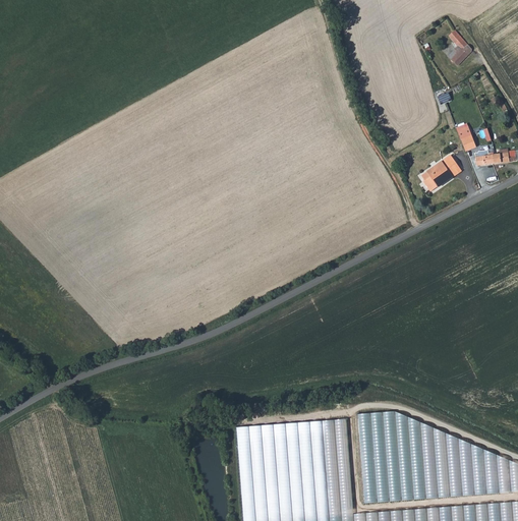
[(446,36),(459,48),(449,58),(455,63),(456,64),(465,54),(460,48),(465,44),(452,30),(446,36)]
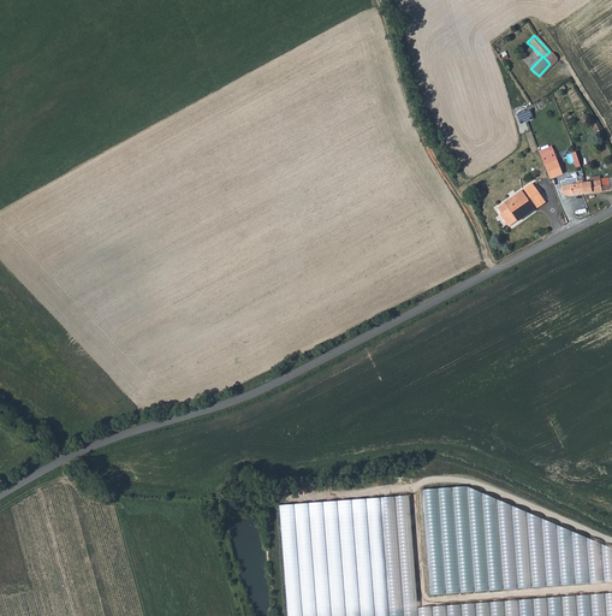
[(518,134),(527,130),(523,122),(530,119),(528,111),(512,116),(518,134)]
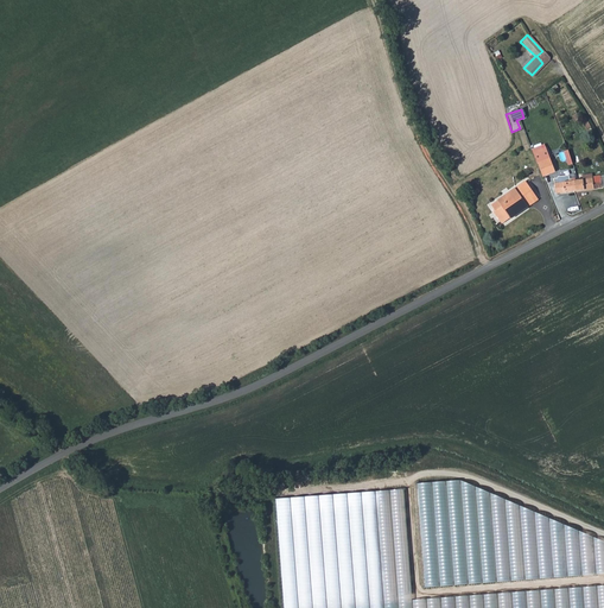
[(546,164),(539,169),(541,172),(547,169),(552,165),(547,158),(544,160),(546,164)]
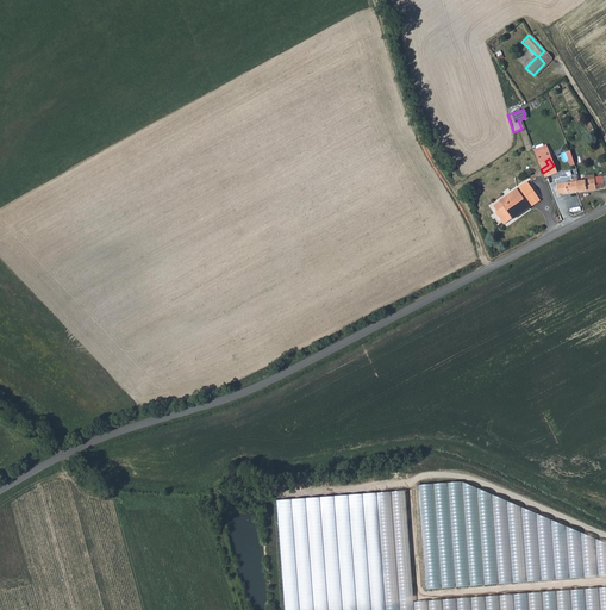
[(554,182),(555,193),(574,191),(573,180),(569,180),(568,174),(556,175),(557,176),(554,178),(554,182)]
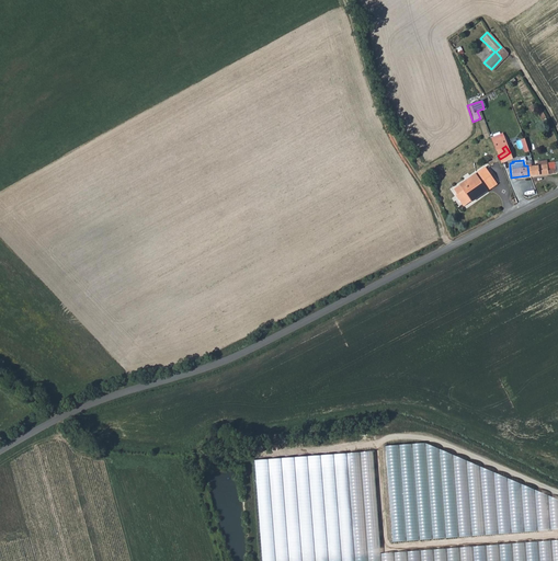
[(527,165),(528,175),(554,172),(551,162),(551,160),(545,161),(545,162),(531,164),(527,165)]
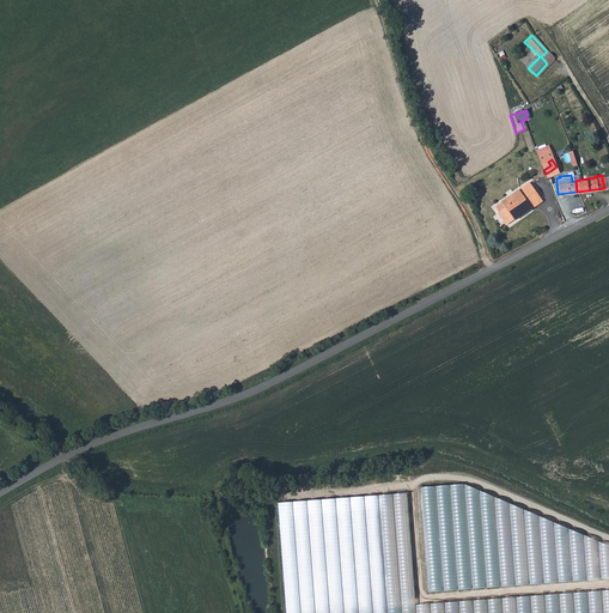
[(513,183),(517,188),(528,182),(523,176),(513,183)]
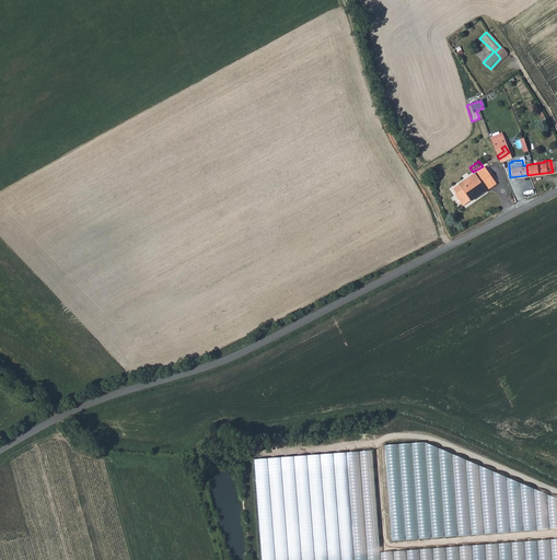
[(494,183),(483,166),(473,172),(450,187),(453,193),(452,193),(460,203),(466,199),(466,200),(494,183)]
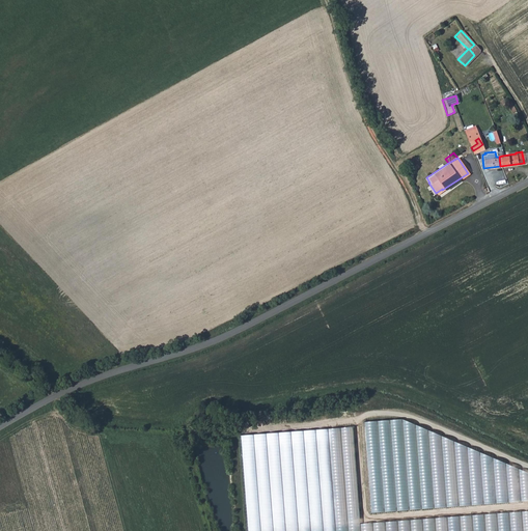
[(362,418),(367,513),(527,503),(527,475),(522,476),(521,471),(511,471),(511,465),(499,466),(499,470),(488,471),(487,452),(472,453),(472,462),(464,463),(463,442),(451,442),(450,436),(440,437),(439,430),(428,431),(427,424),(416,425),(416,419),(405,420),(405,415),(362,418)]
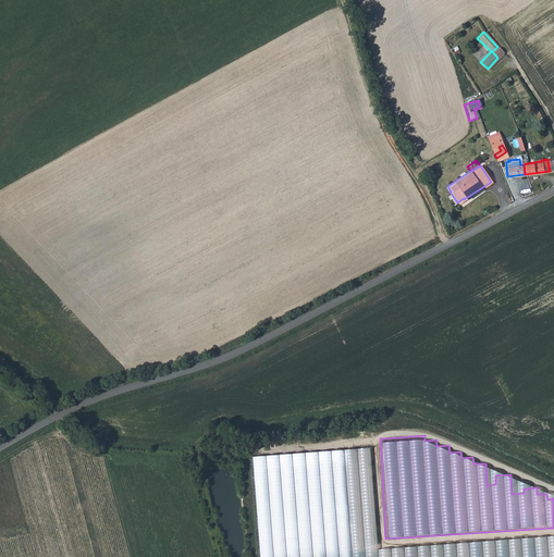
[(254,456),(259,556),(553,556),(553,537),(376,548),(370,449),(254,456)]
